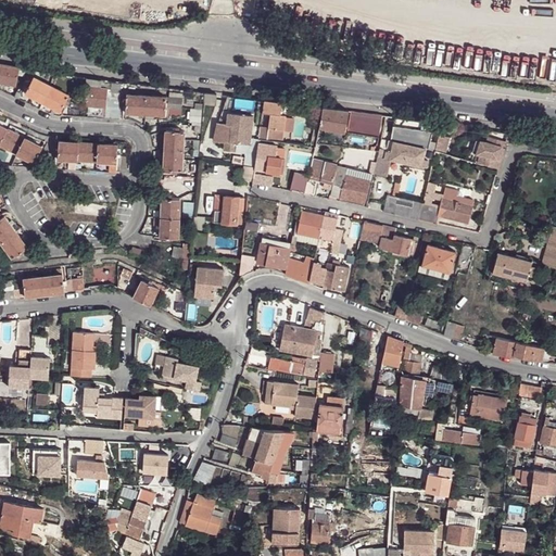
[(0,64),(0,83),(16,86),(19,68),(0,64)]
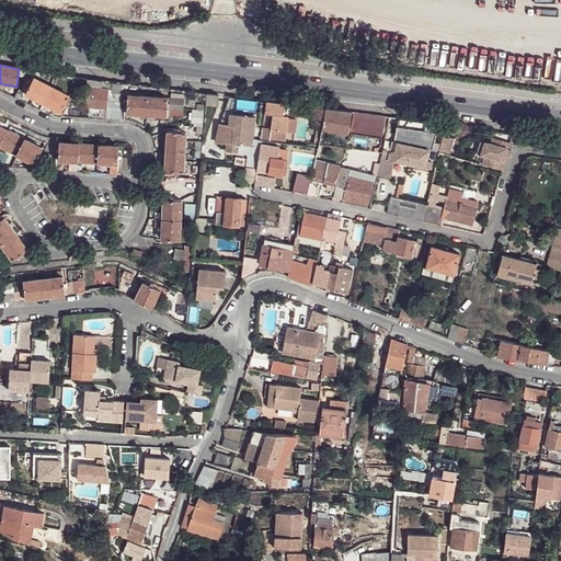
[(60,92),(34,78),(32,82),(30,81),(23,92),(43,102),(54,107),(64,113),(69,102),(67,101),(69,96),(60,92)]
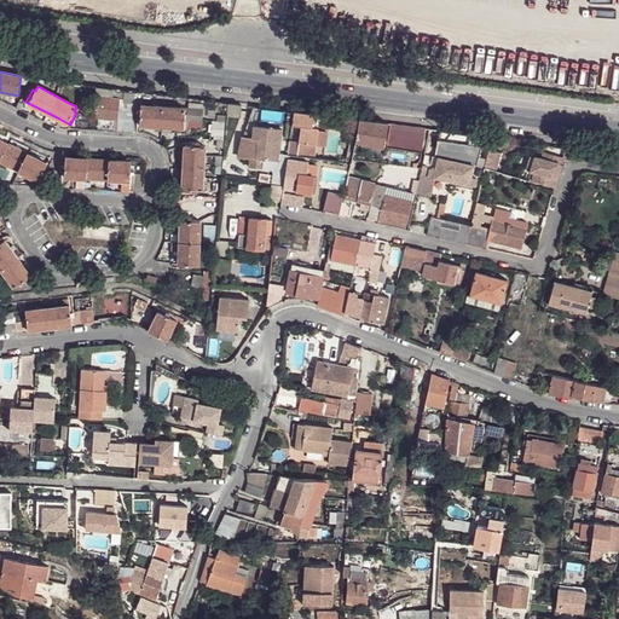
[(114,90),(96,88),(96,97),(97,97),(96,117),(117,119),(119,109),(119,99),(113,98),(114,90)]
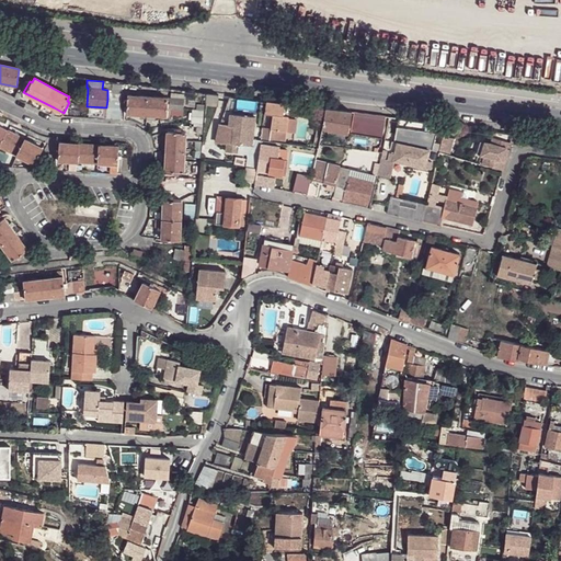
[(66,81),(60,92),(69,96),(75,86),(66,81)]
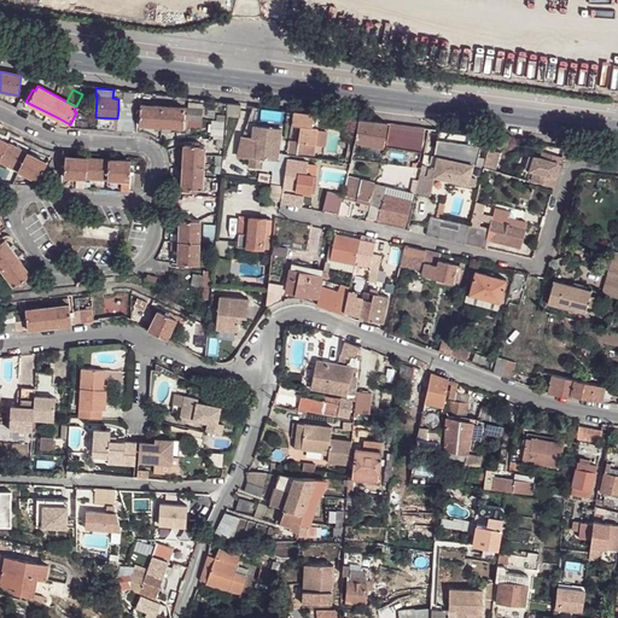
[(122,110),(118,109),(117,118),(116,130),(132,132),(135,92),(124,91),(122,110)]
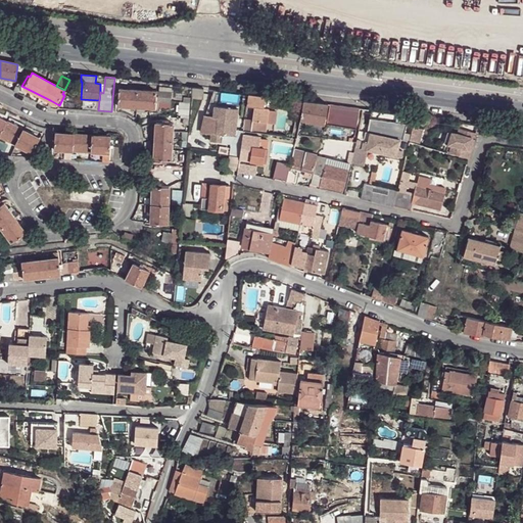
[(115,93),(114,105),(137,106),(149,107),(157,108),(158,102),(170,102),(171,92),(158,92),(119,89),(119,93),(115,93)]
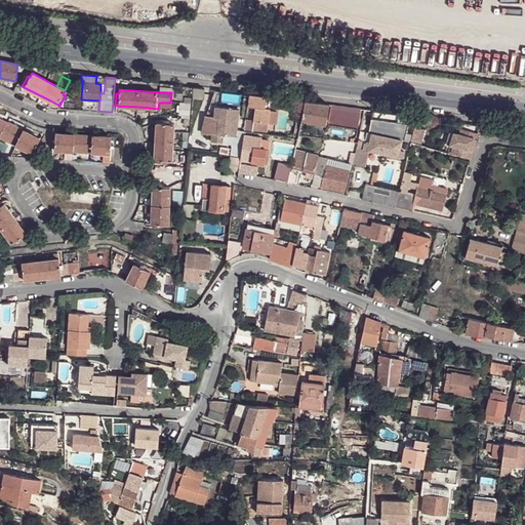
[(40,95),(37,103),(47,108),(50,101),(40,95)]
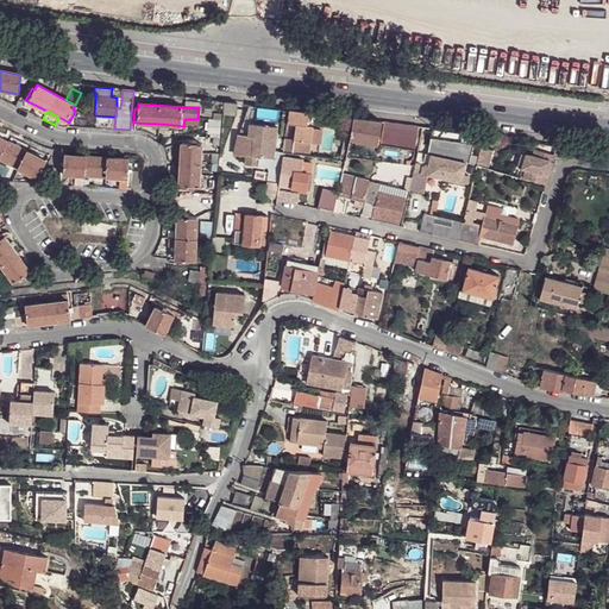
[(289,111),(287,127),(296,129),(294,144),(284,143),(283,152),(307,156),(308,156),(309,144),(312,129),(312,127),(307,126),(308,113),(289,111)]
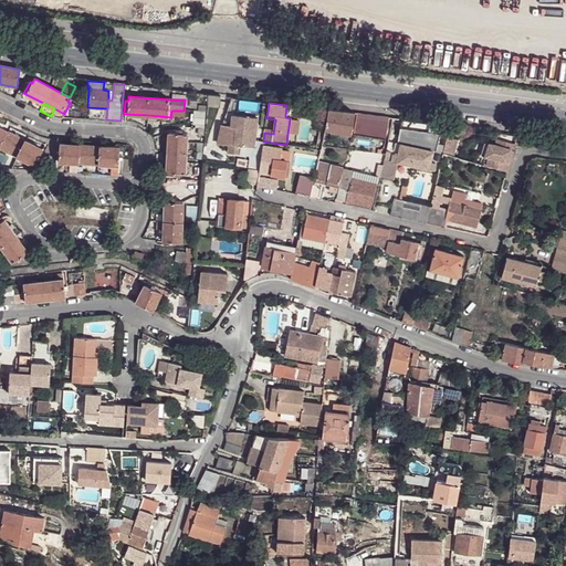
[(355,114),(328,111),(325,130),(350,135),(355,114)]
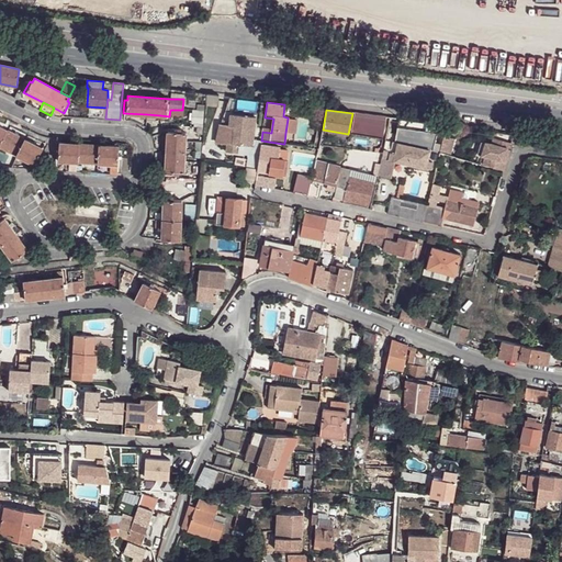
[(256,116),(231,113),(229,126),(231,126),(234,127),(233,143),(228,143),(227,142),(226,153),(238,154),(239,145),(242,145),(253,146),(256,116)]
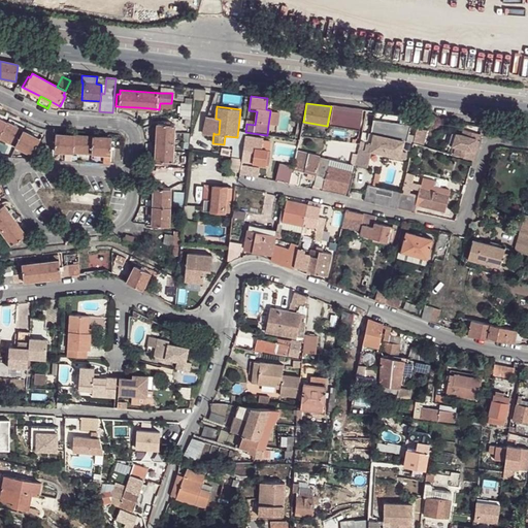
[(359,130),(363,111),(334,107),(333,110),(330,125),(359,130)]
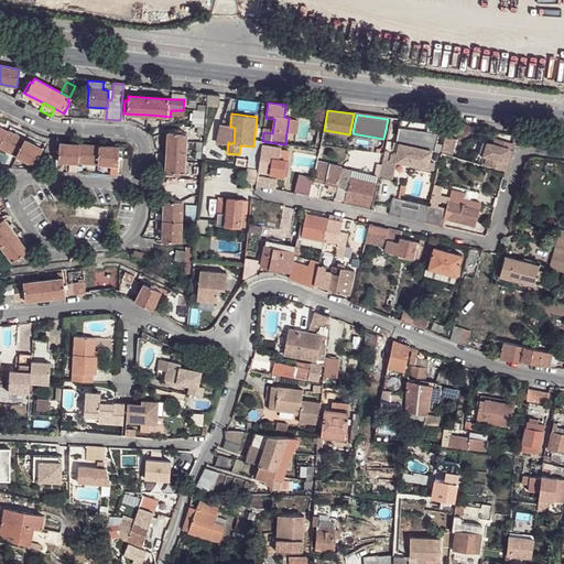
[(299,120),(289,119),(286,133),(296,134),(299,120)]
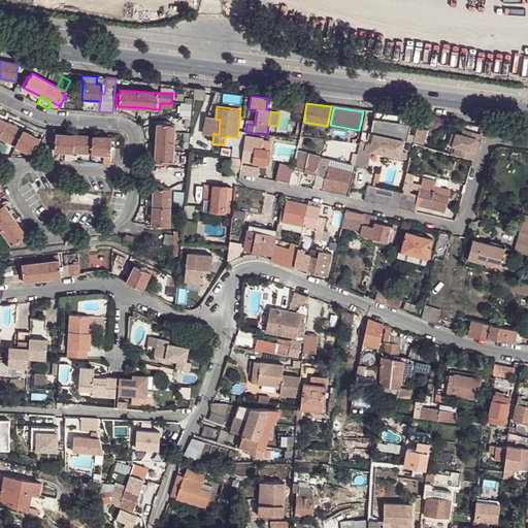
[(41,140),(0,119),(0,137),(32,154),(35,147),(37,149),(41,140)]
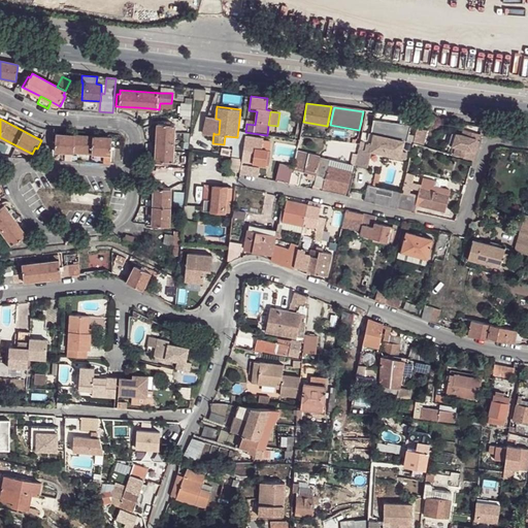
[(420,119),(414,143),(423,145),(427,130),(423,129),(426,119),(420,119)]
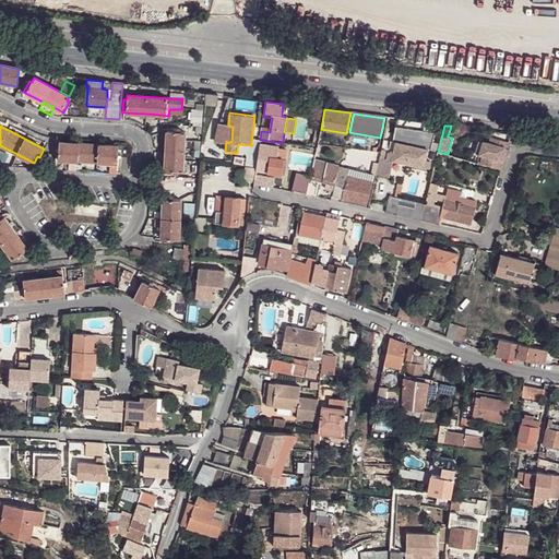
[(394,139),(431,146),(436,133),(396,128),(394,139)]
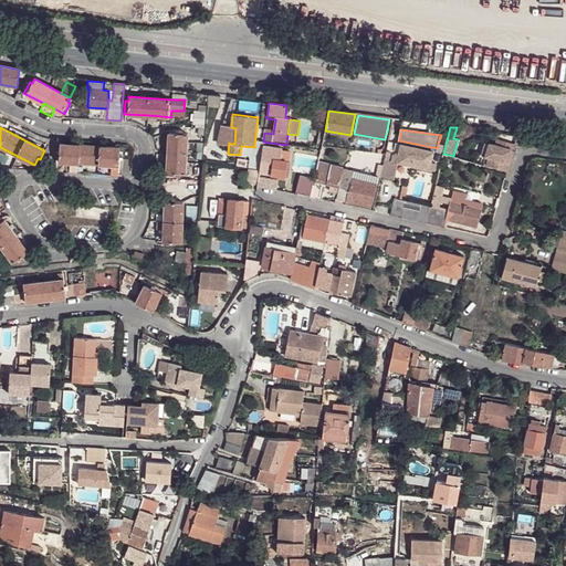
[(182,130),(168,130),(166,176),(179,176),(179,174),(184,174),(186,134),(181,134),(182,130)]
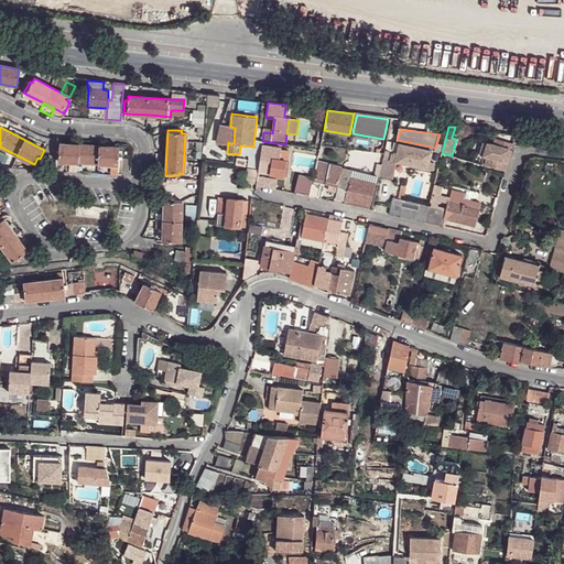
[(324,130),(323,137),(349,141),(349,134),(324,130)]
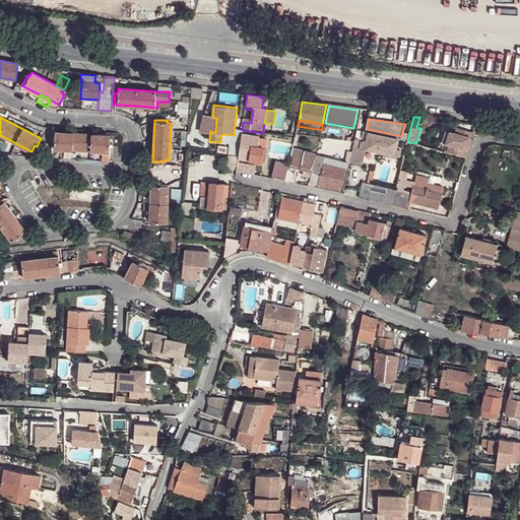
[(473,132),(457,127),(456,132),(446,131),(443,143),(450,145),(448,152),(452,154),(466,158),(473,132)]
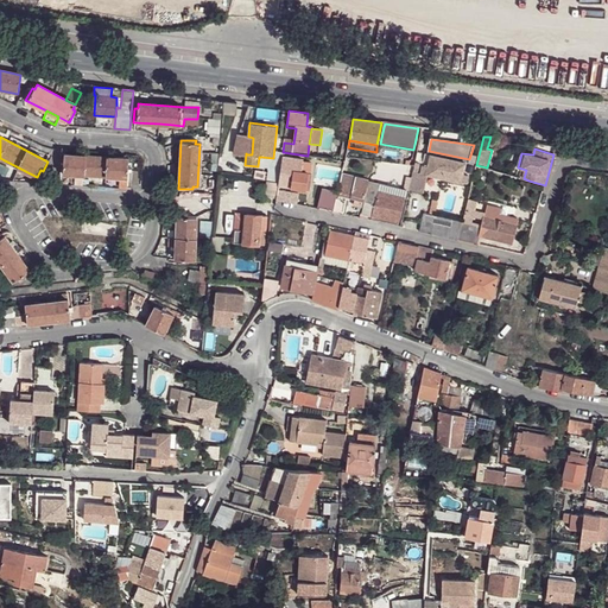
[(429,151),(428,154),(430,156),(466,164),(468,164),(469,159),(429,151)]
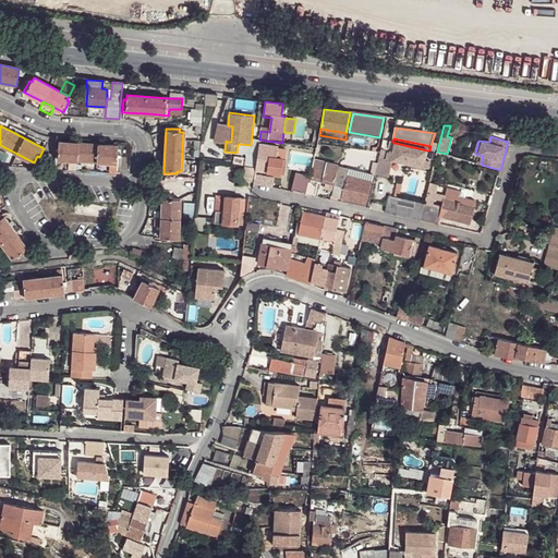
[(58,150),(58,160),(77,161),(79,143),(59,142),(58,150)]
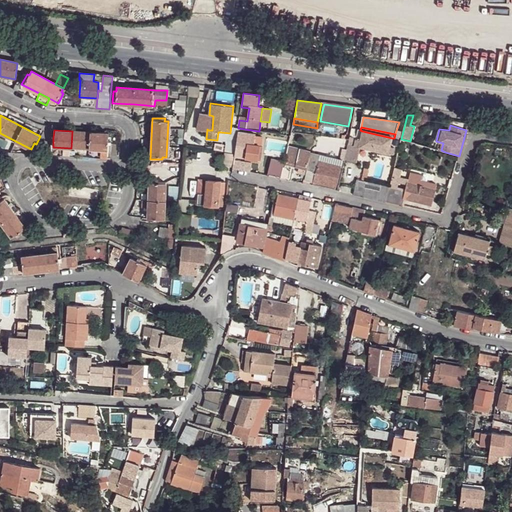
[(72,131),(71,148),(88,149),(89,133),(72,131)]
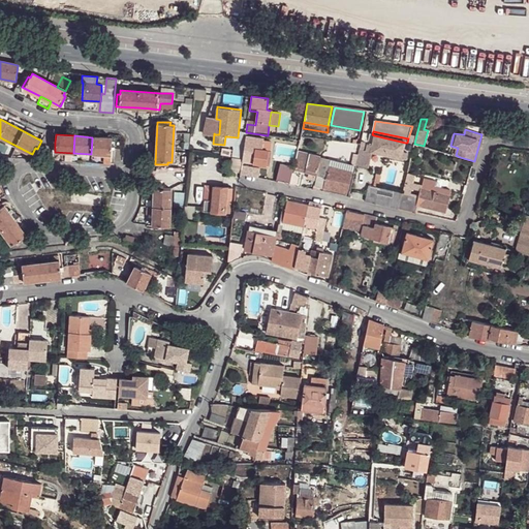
[(373,143),(371,153),(372,153),(406,160),(408,150),(403,150),(405,143),(374,135),(373,143)]
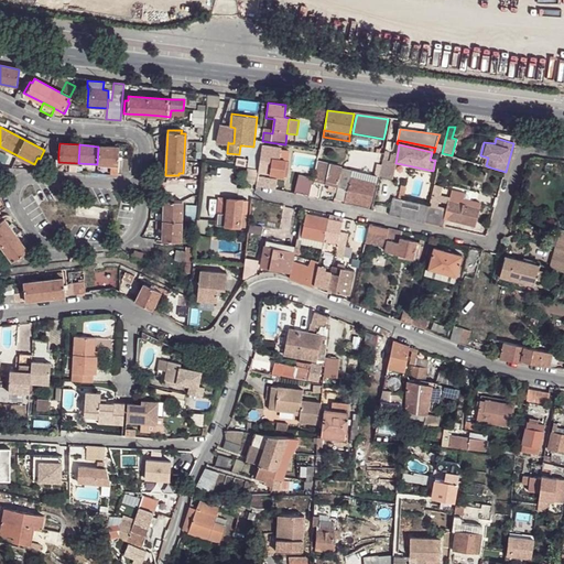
[(259,169),(258,173),(270,175),(272,161),(273,159),(274,148),(262,145),(259,169)]
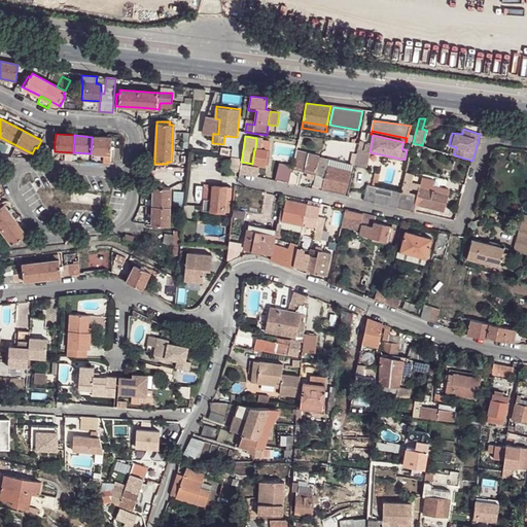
[(92,137),(91,153),(103,153),(110,154),(111,145),(111,138),(92,137)]
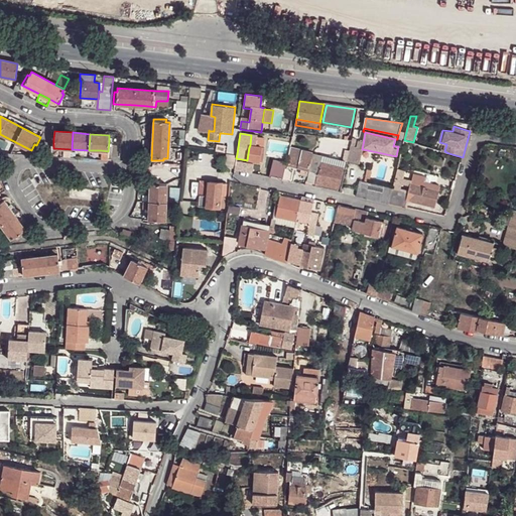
[(265,138),(257,137),(256,146),(262,147),(264,147),(265,138)]
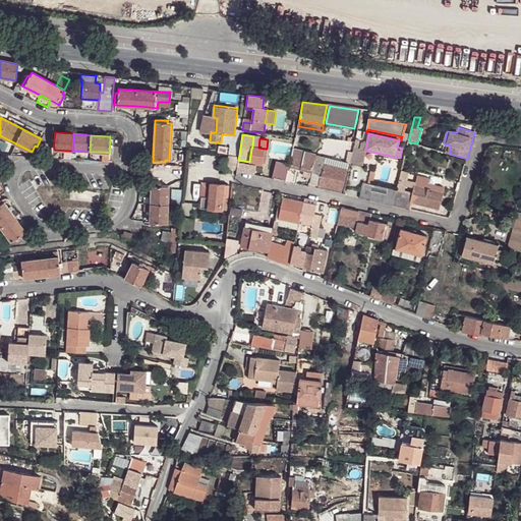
[(0,139),(0,149),(4,152),(8,145),(0,139)]
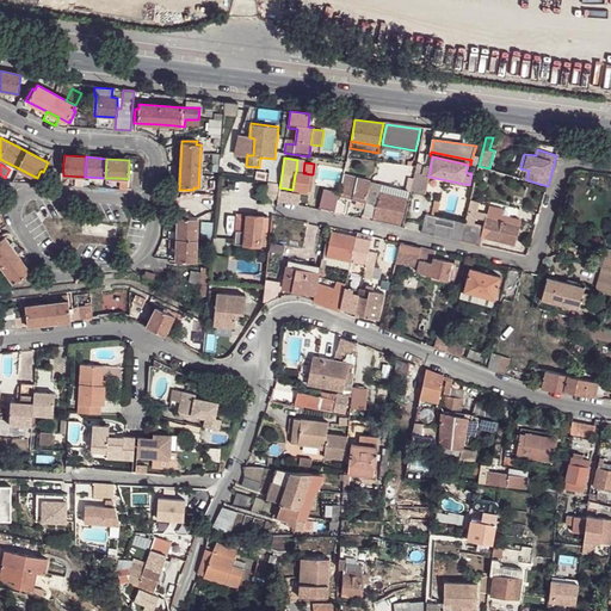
[(525,179),(526,179),(529,171),(520,168),(518,177),(525,179)]
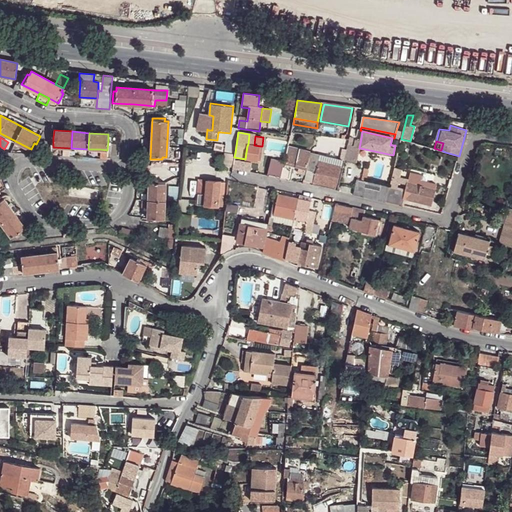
[(228,144),(227,152),(228,152),(235,153),(236,146),(228,144)]
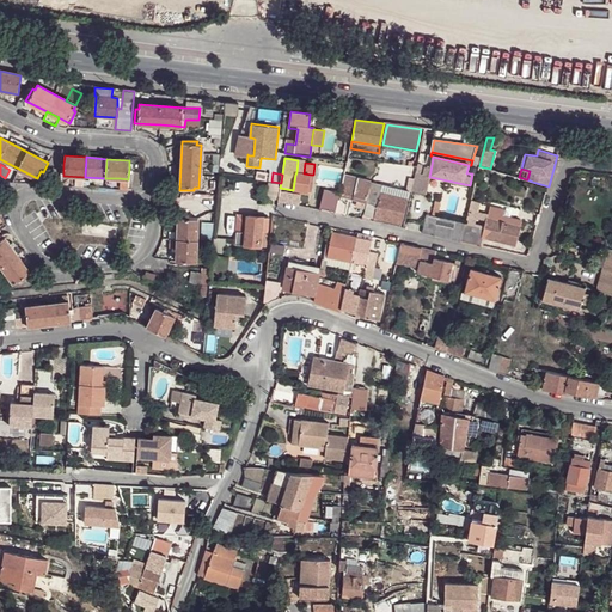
[(295,175),(293,190),(308,193),(308,191),(312,193),(314,176),(311,175),(304,173),(297,172),(295,175)]
